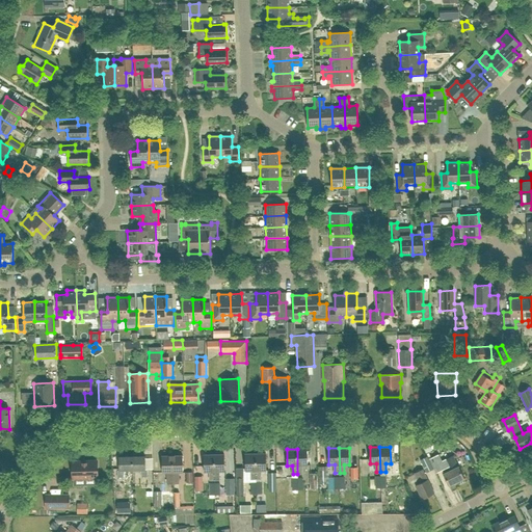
[(297,449),(297,474),(302,474),(302,466),(308,466),(308,449),(297,449)]
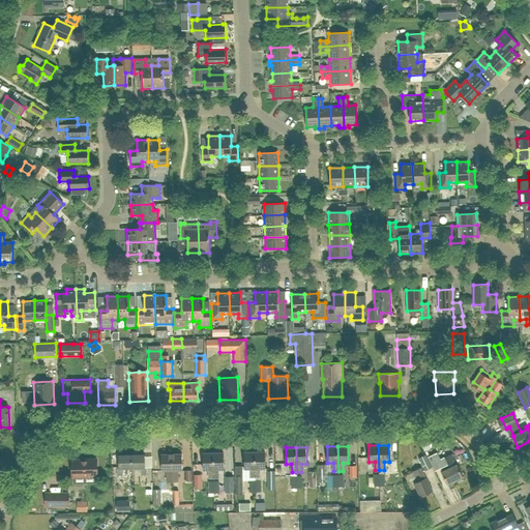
[(255,480),(255,477),(256,477),(255,452),(244,452),(245,469),(251,469),(251,477),(249,477),(249,480),(249,492),(255,492),(255,480)]
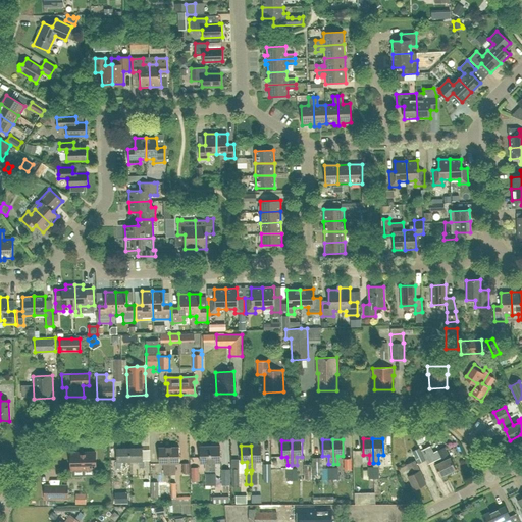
[(251,446),(252,470),(257,470),(256,462),(261,462),(261,446),(251,446)]
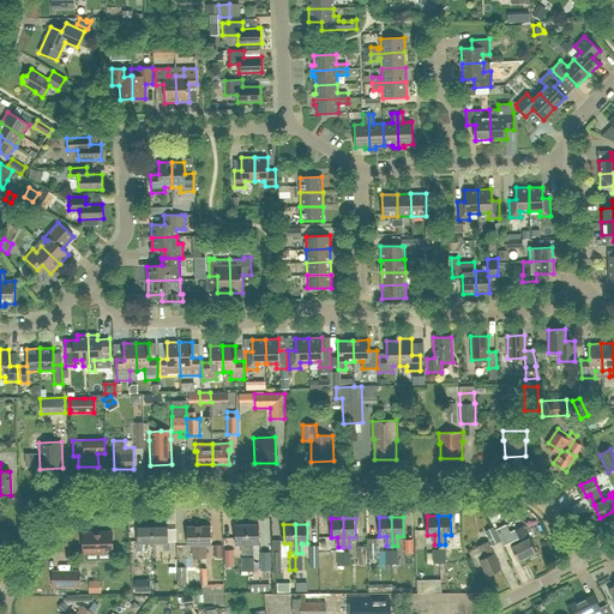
[(506,524),(495,530),(500,541),(511,535),(506,524)]
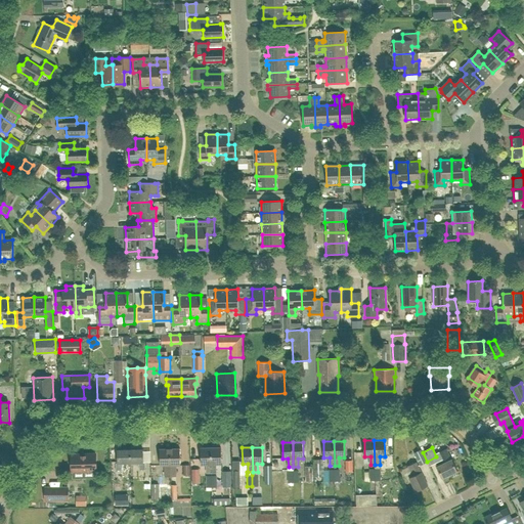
[(212,473),(211,448),(201,448),(201,465),(207,465),(207,473),(212,473)]
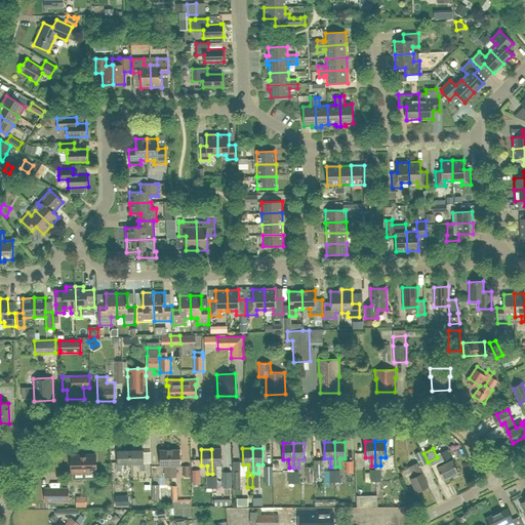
[(211,449),(212,474),(216,474),(216,466),(221,466),(221,449),(211,449)]
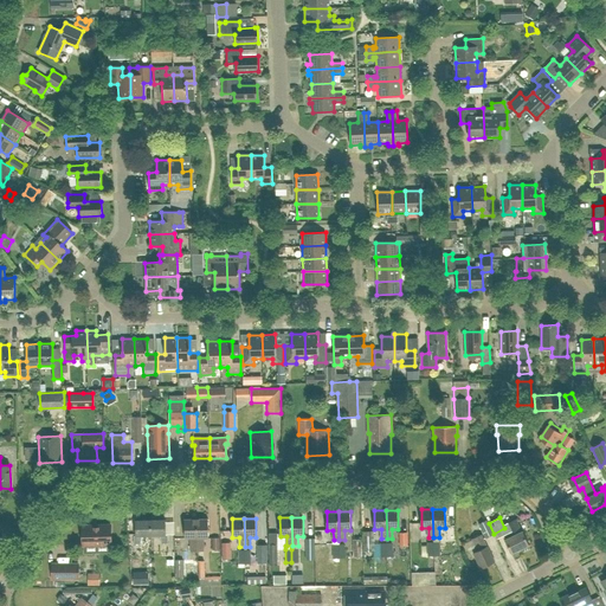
[(477,521),(478,523),(478,524),(485,539),(494,534),(487,520),(484,521),(483,519),(477,521)]
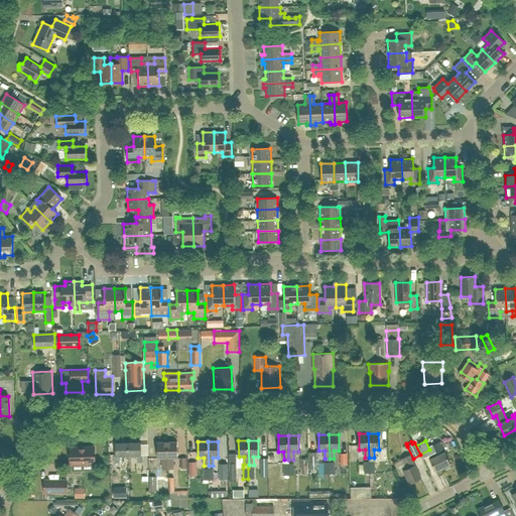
[(128,456),(128,442),(115,443),(116,457),(114,457),(114,463),(120,463),(121,456),(128,456)]
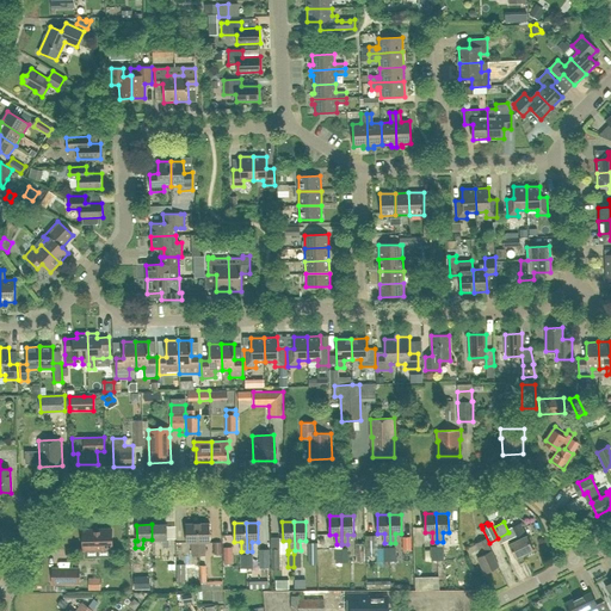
[(152,524),(152,539),(161,539),(164,548),(170,548),(170,539),(167,539),(167,524),(152,524)]
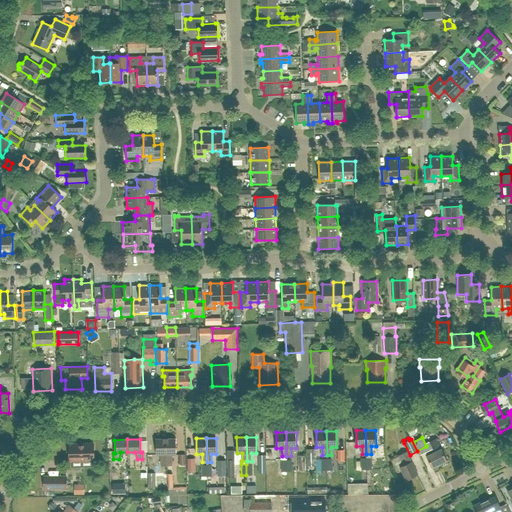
[(166,466),(166,439),(156,439),(156,455),(161,455),(161,466),(166,466)]
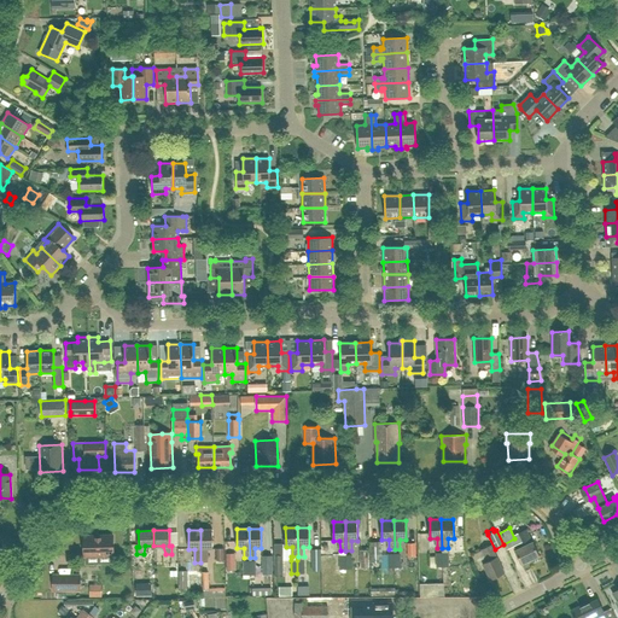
[(200,530),(200,563),(208,563),(208,549),(213,549),(213,530),(200,530)]
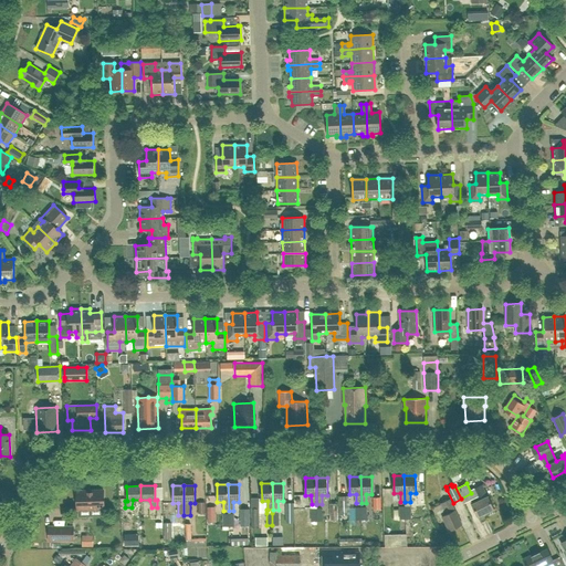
[(493,509),(488,496),(486,498),(480,485),(472,490),(479,502),(472,505),(478,516),(493,509)]
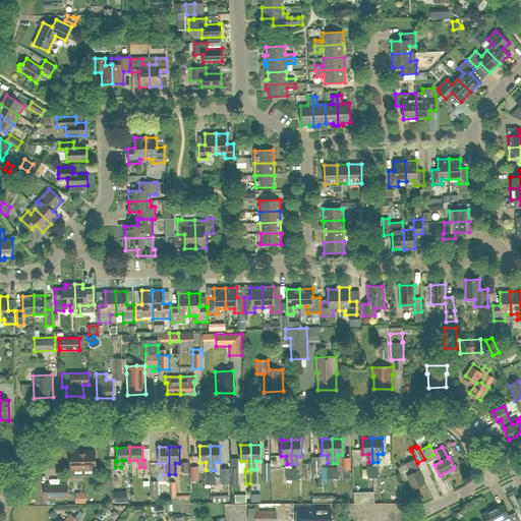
[(71,469),(96,468),(96,452),(70,452),(71,469)]
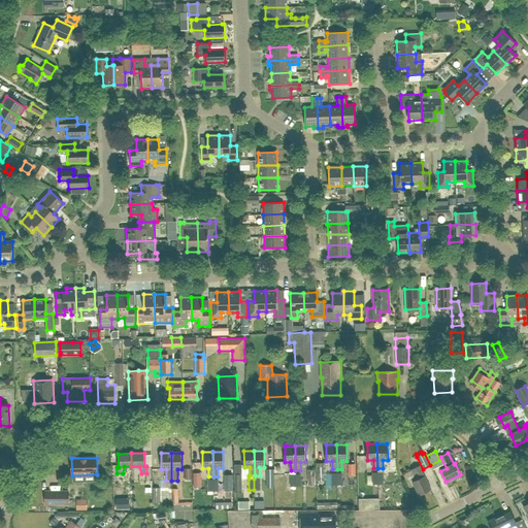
[(326,463),(316,463),(316,480),(326,480),(326,463)]
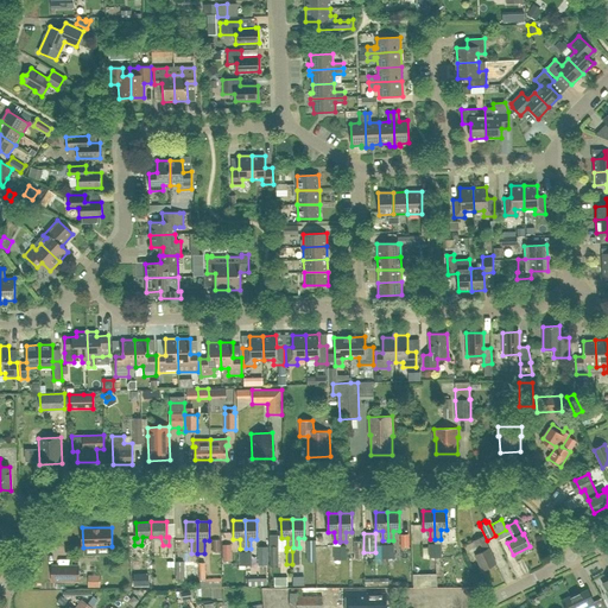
[(482,537),(474,540),(480,552),(475,555),(482,571),(496,564),(488,548),(488,549),(482,537)]
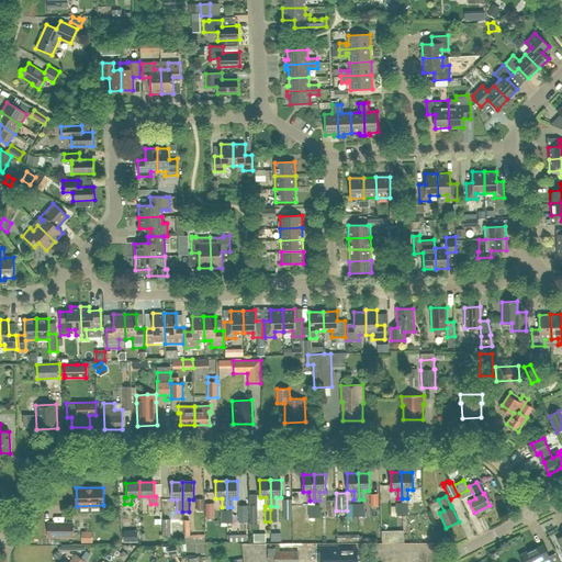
[(292,519),(291,499),(283,499),(283,519),(292,519)]
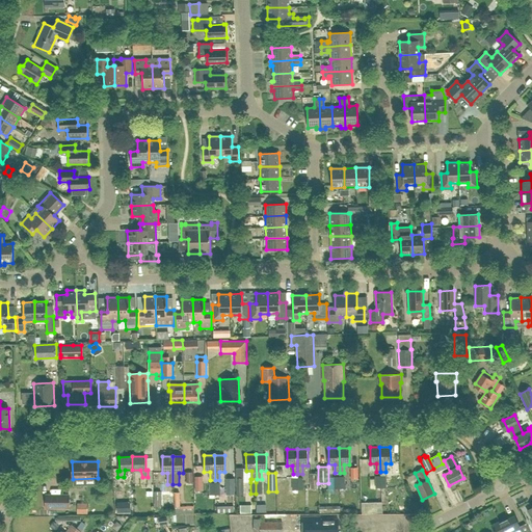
[(235,478),(225,478),(227,495),(235,495),(235,478)]
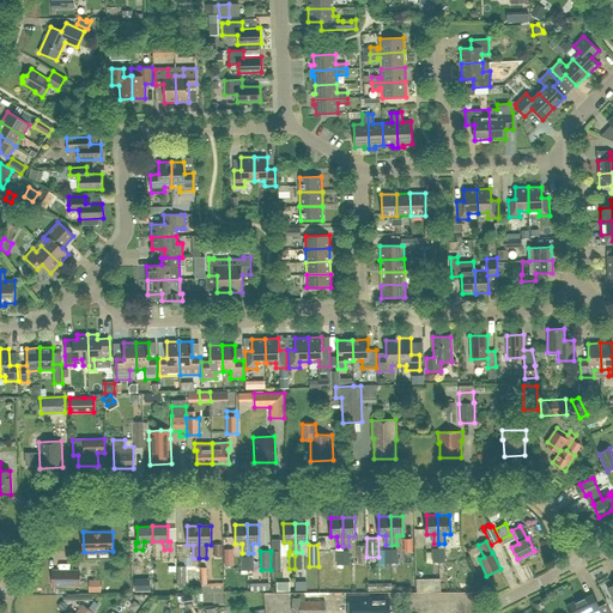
[(206,568),(200,568),(201,584),(202,592),(223,590),(223,583),(207,583),(206,568)]
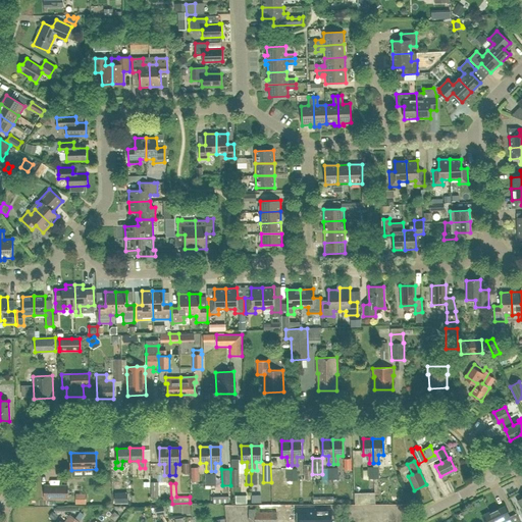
[(68,499),(67,486),(45,486),(45,499),(68,499)]
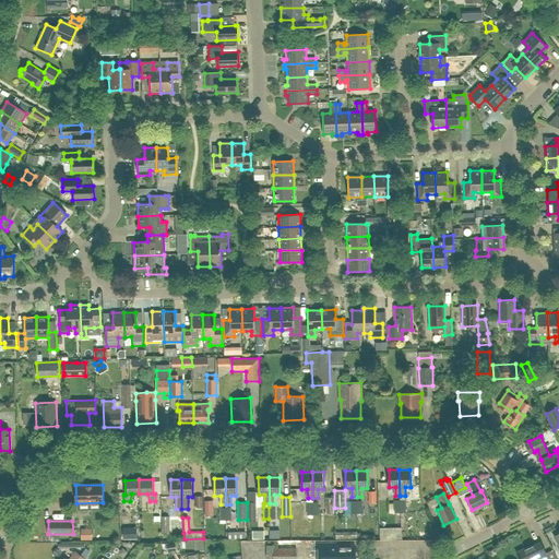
[(380,528),(380,540),(402,539),(401,527),(380,528)]
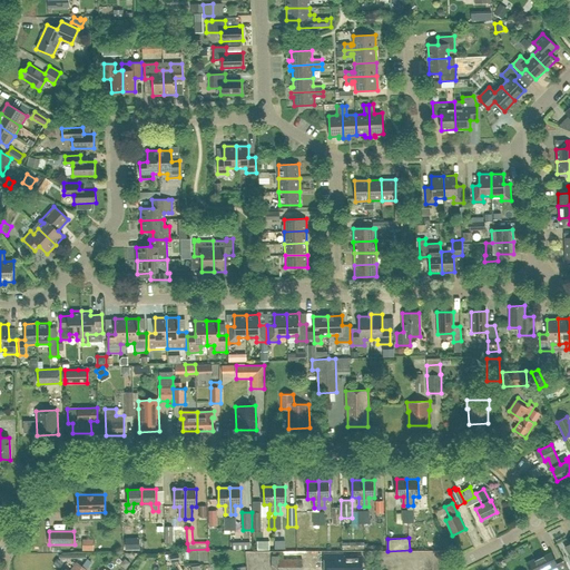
[(82,550),(94,550),(94,540),(82,540),(82,550)]
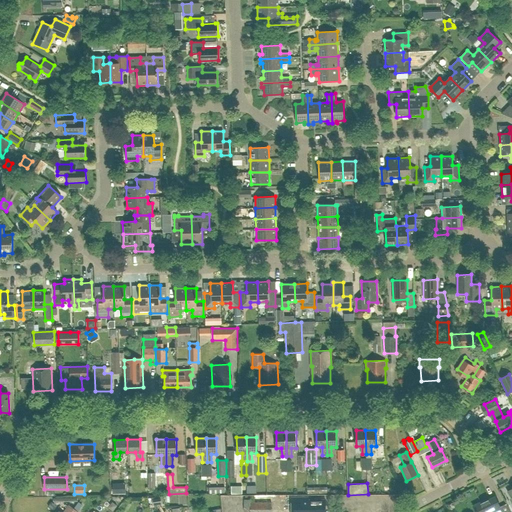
[(231,486),(231,494),(242,494),(242,486),(231,486)]
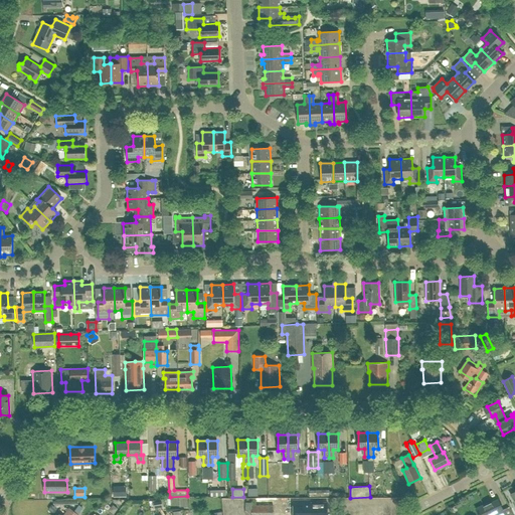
[(293,514),(327,514),(327,503),(310,503),(310,500),(293,500),(293,497),(287,497),(287,503),(293,503),(293,514)]
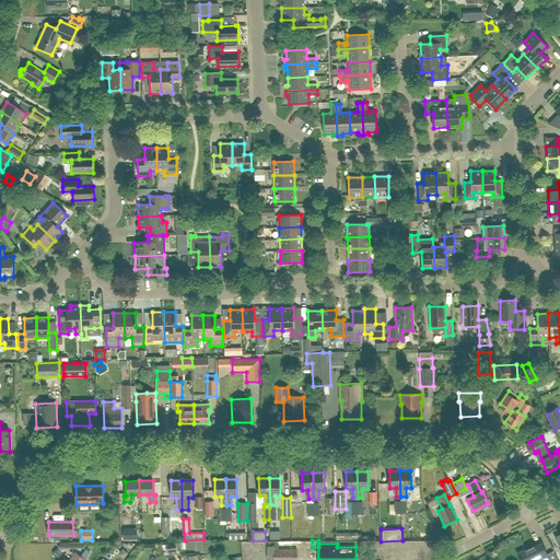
[(172,552),(172,541),(163,543),(164,552),(172,552)]
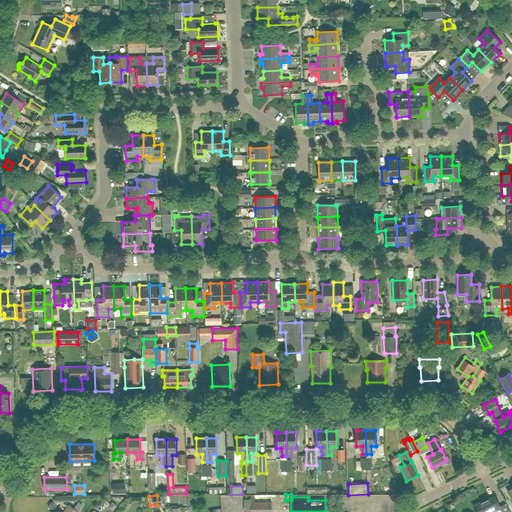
[(481,504),(480,502),(473,506),(475,511),(502,511),(495,497),(481,504)]
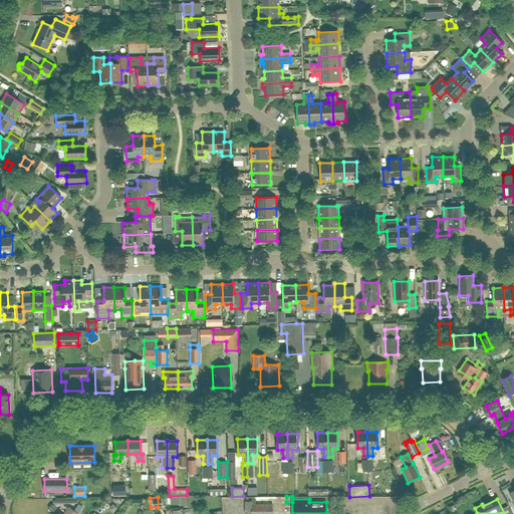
[(271,513),(272,503),(251,502),(251,513),(271,513)]
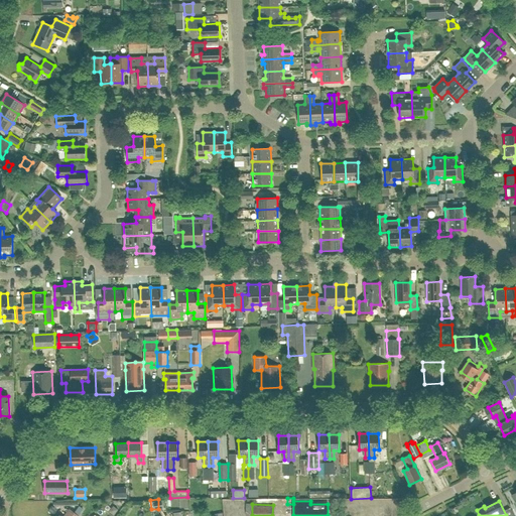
[(48,511),(53,515),(57,510),(51,506),(48,511)]
